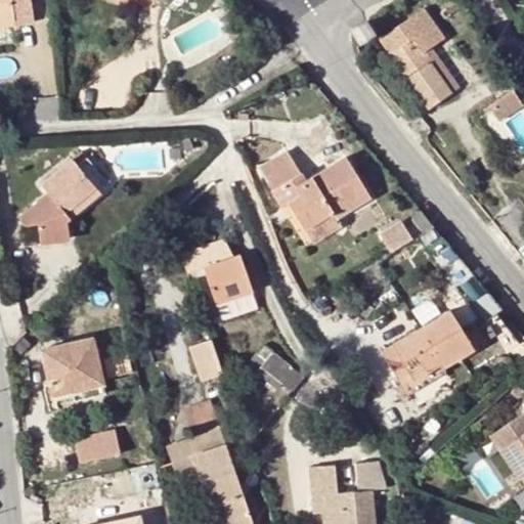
[(31,0),(0,0),(0,20),(16,18),(16,25),(35,22),(31,0)]
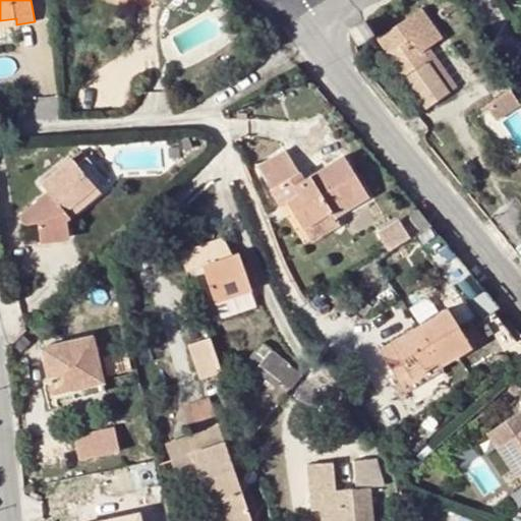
[(381,37),(428,106),(450,91),(431,63),(423,51),(430,46),(443,38),(423,8),(381,37)]
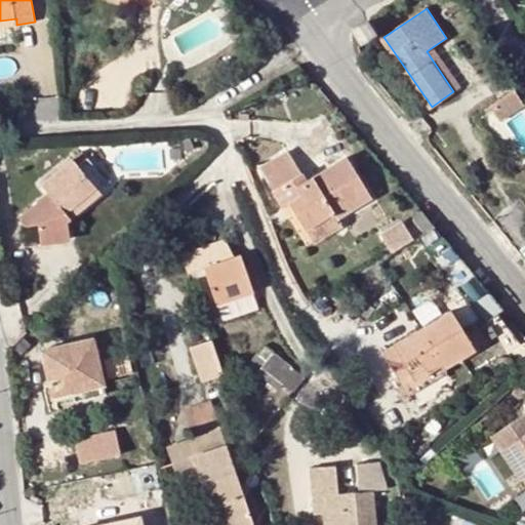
[(0,27),(16,25),(16,18),(0,21),(0,27)]
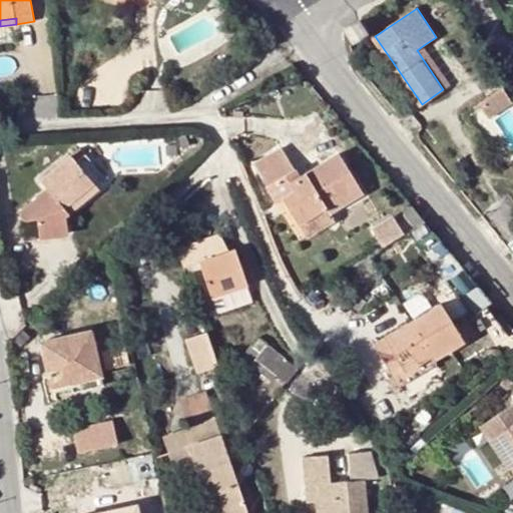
[(451,84),(424,45),(417,50),(425,62),(443,89),(451,84)]
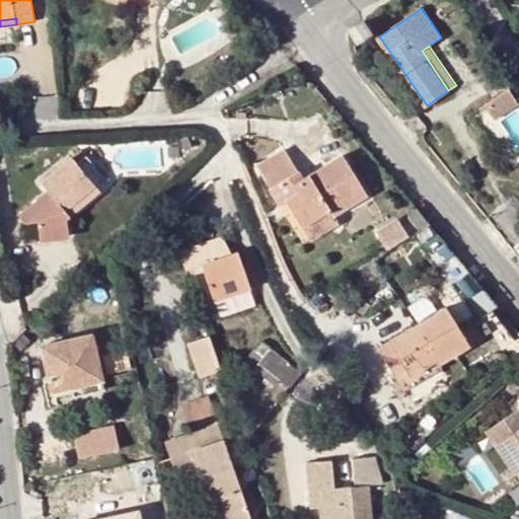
[(489,102),(495,114),(518,99),(511,88),(489,102)]
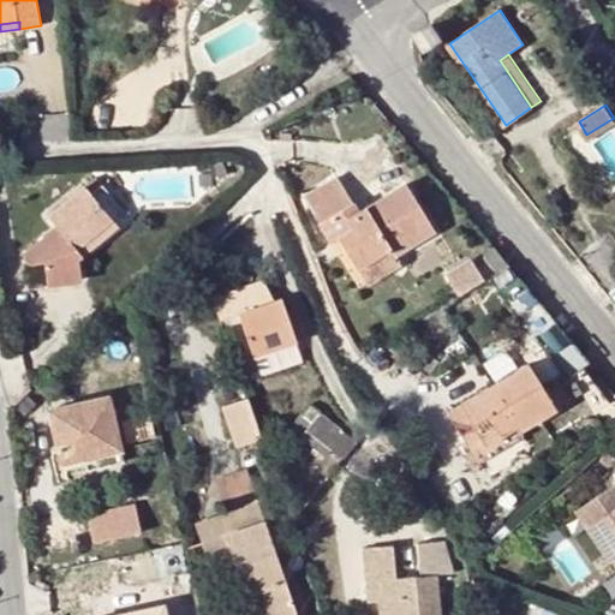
[(225,161),(215,165),(218,177),(228,173),(225,161)]
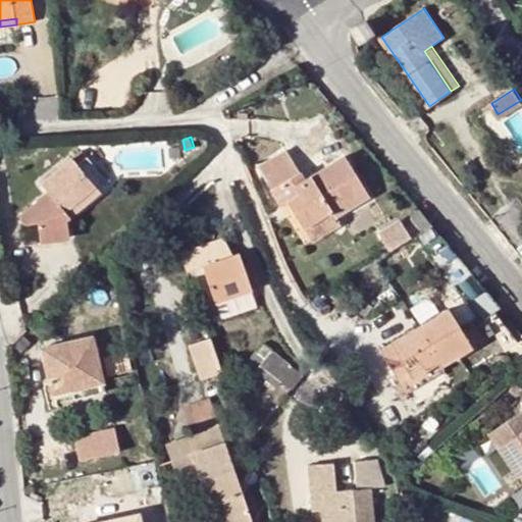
[(79,151),(70,158),(99,191),(104,187),(88,168),(92,164),(79,151)]
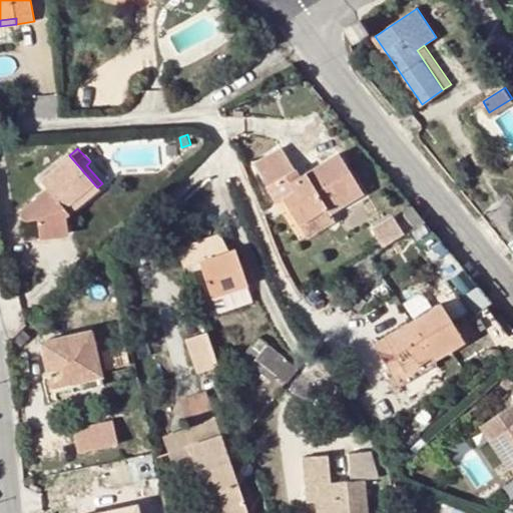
[(284,199),(300,223),(327,207),(331,213),(363,194),(339,155),(301,178),(282,149),(255,165),(279,202),(284,199)]
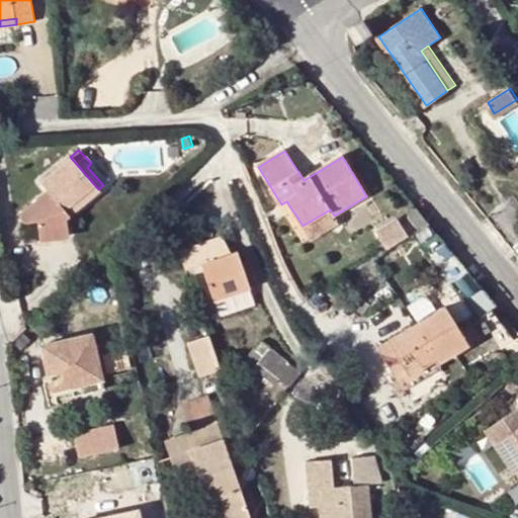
[(98,189),(70,157),(40,183),(48,192),(26,210),(24,214),(25,219),(36,219),(37,238),(67,237),(64,218),(98,189)]
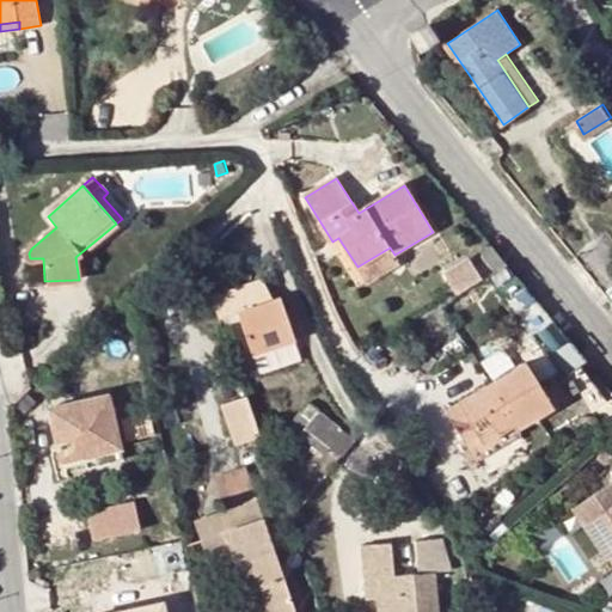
[(586,246),(599,258),(611,249),(611,248),(601,234),(586,246)]
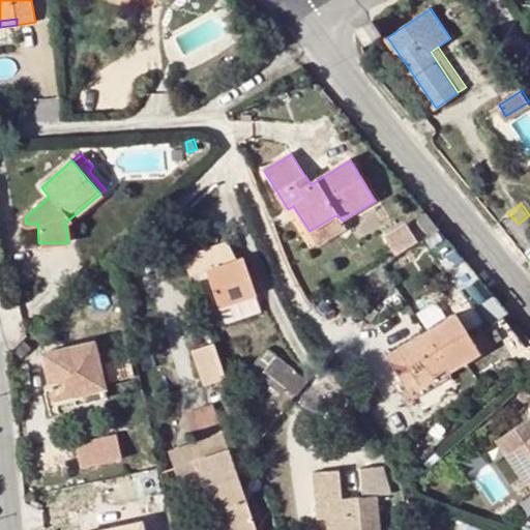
[(508,233),(519,224),(507,213),(498,221),(508,233)]
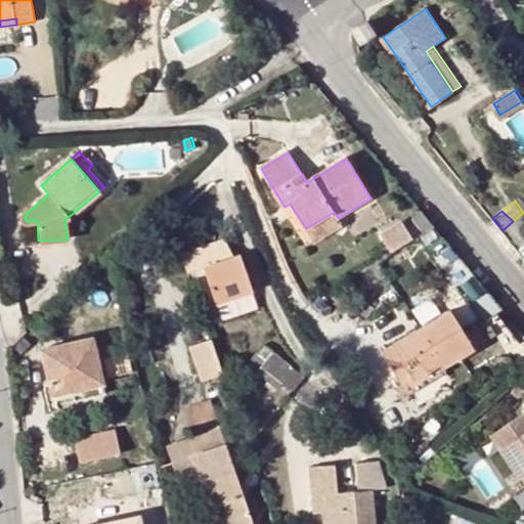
[(342,225),(338,218),(334,212),(306,228),(314,243),(342,225)]
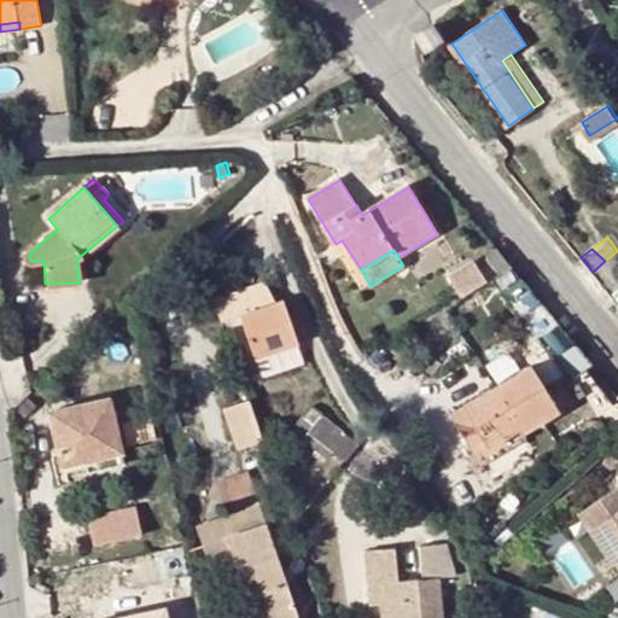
[(617,251),(605,261),(617,274),(617,251)]
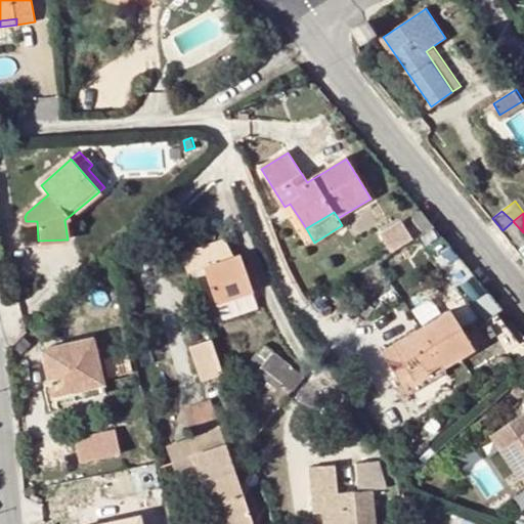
[(523,232),(513,221),(503,230),(512,243),(523,233),(523,232)]
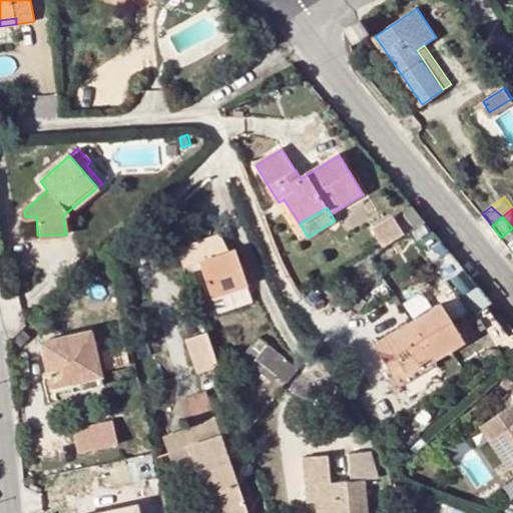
[(398,217),(377,230),(388,247),(407,235),(409,234),(398,217)]
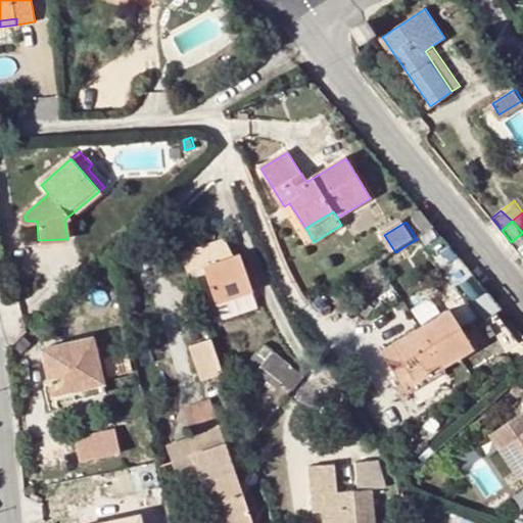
[(417,239),(415,240),(494,332),(505,323),(496,313),(502,308),(434,227),(417,239)]
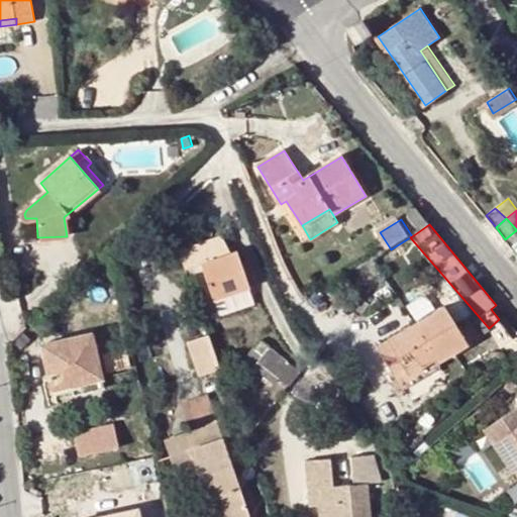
[(515,251),(516,249),(516,230),(505,239),(515,251)]
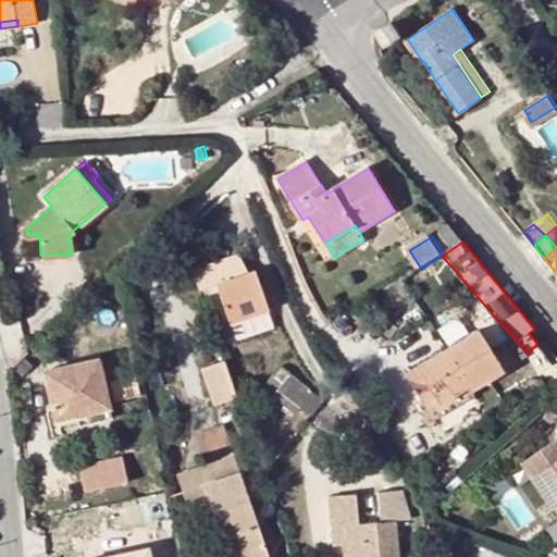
[(240,255),(194,271),(200,291),(218,284),(231,323),(271,310),(257,271),(249,273),(240,255)]
